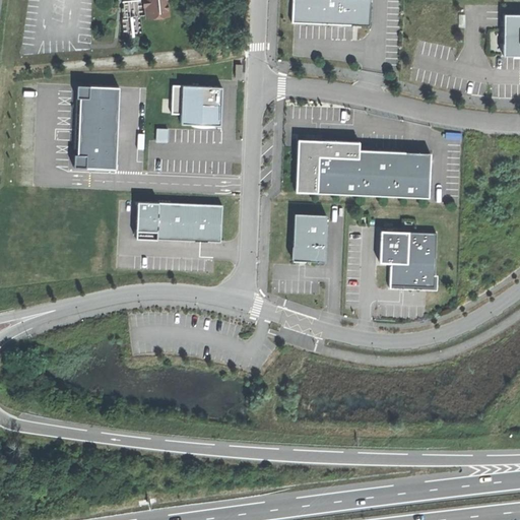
[(142,0),(137,1),(132,2),(133,18),(143,17),(146,16),(144,0),(142,0)]
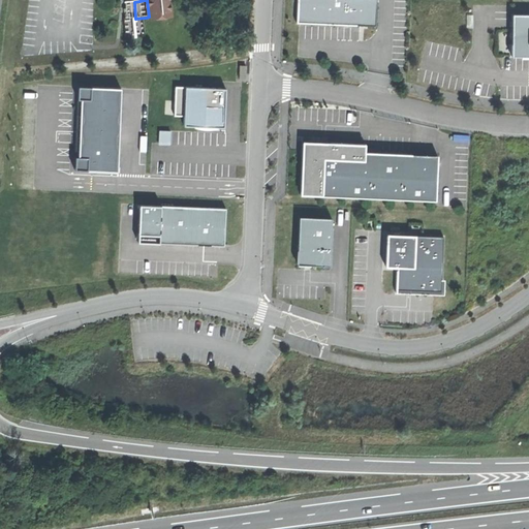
[(147,0),(149,17),(170,13),(169,0),(147,0)]
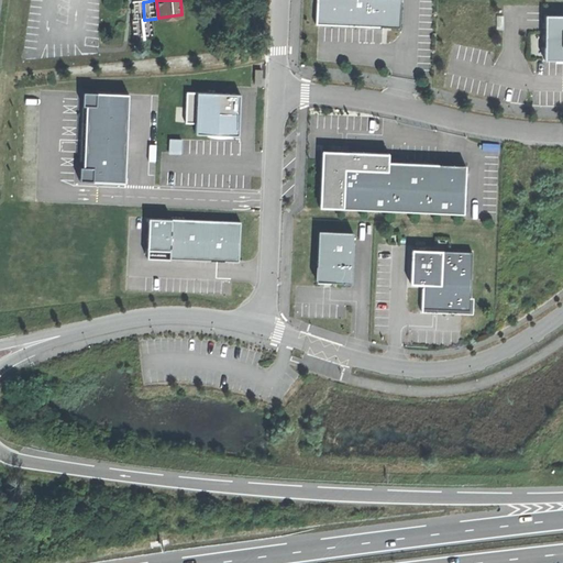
[(316,22),(316,24),(357,25),(399,28),(400,0),(317,0),(316,22)]
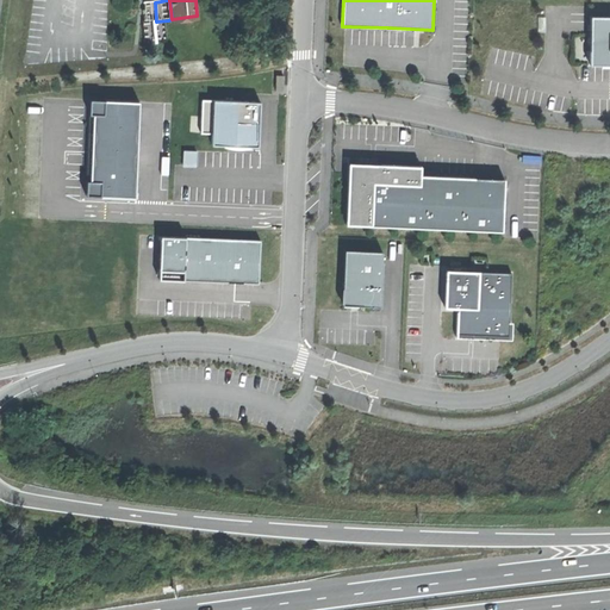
[(609,16),(590,16),(590,63),(609,63),(609,16)]
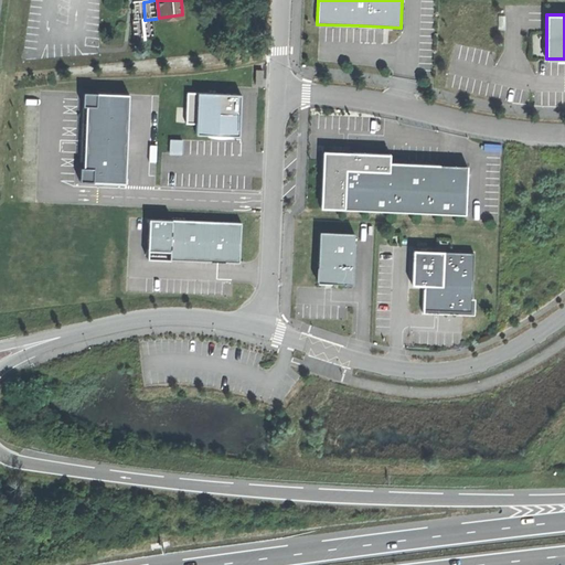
[(129,94),(83,92),(83,105),(86,106),(83,167),(81,167),(80,180),(125,182),(129,94)]
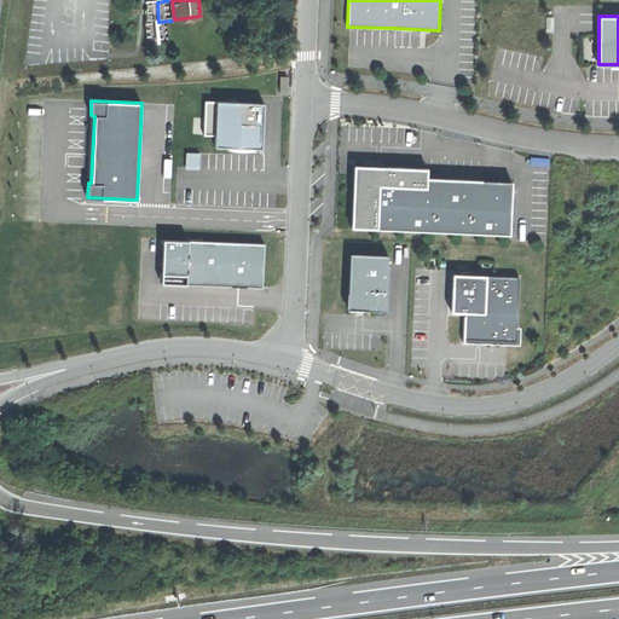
[(204,100),(203,134),(215,136),(214,146),(262,149),(264,125),(264,103),(204,100)]
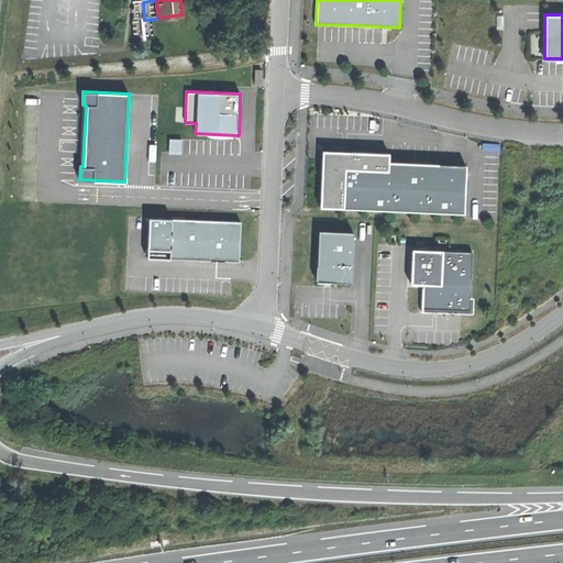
[(437,188),(438,163),(388,161),(388,153),(361,152),(321,150),(319,207),(463,213),(464,189),(437,188)]
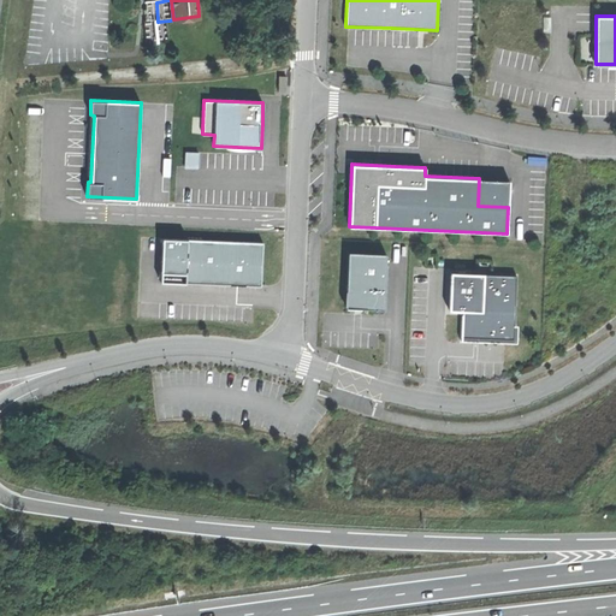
[(509,181),(479,178),(478,206),(508,207),(509,181)]
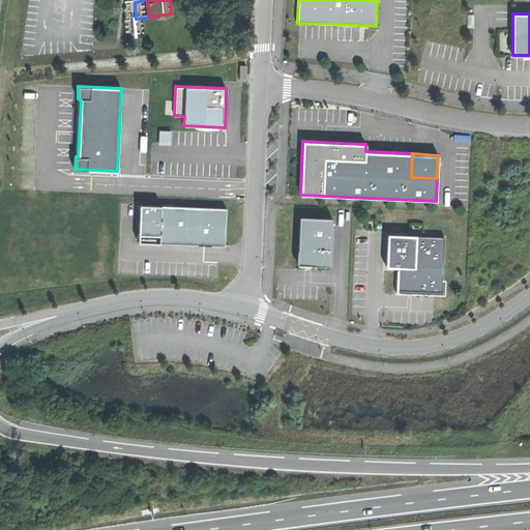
[(225,208),(140,204),(139,241),(223,245),(224,224),(225,208)]
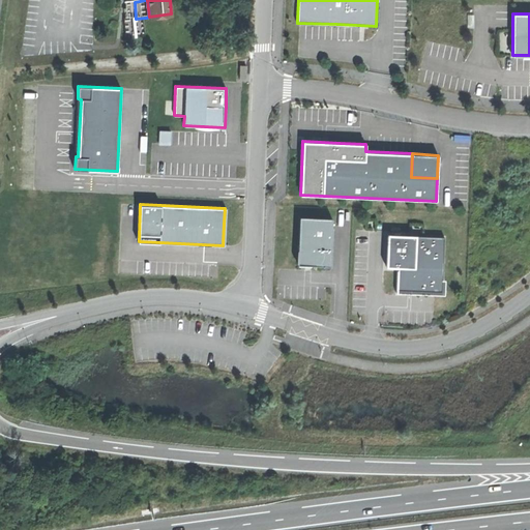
[(332,217),(299,216),(298,264),(304,264),(315,265),(330,266),(332,217)]
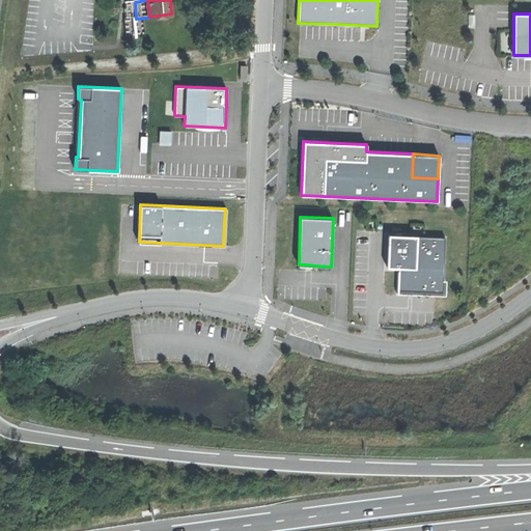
[(445,238),(389,234),(387,267),(398,267),(397,290),(421,291),(442,292),(445,238)]
